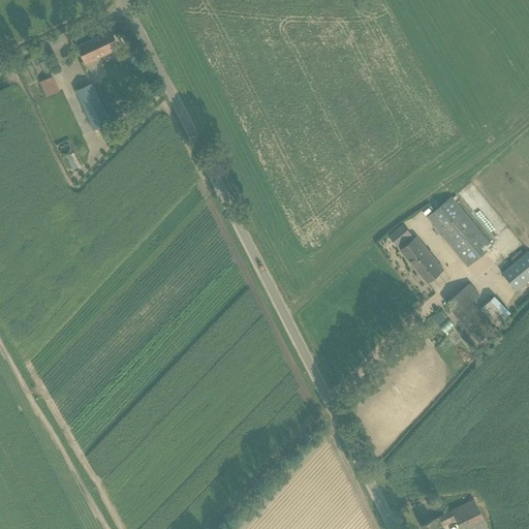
[(111,31),(78,47),(86,63),(111,52),(110,50),(118,47),(111,31)]
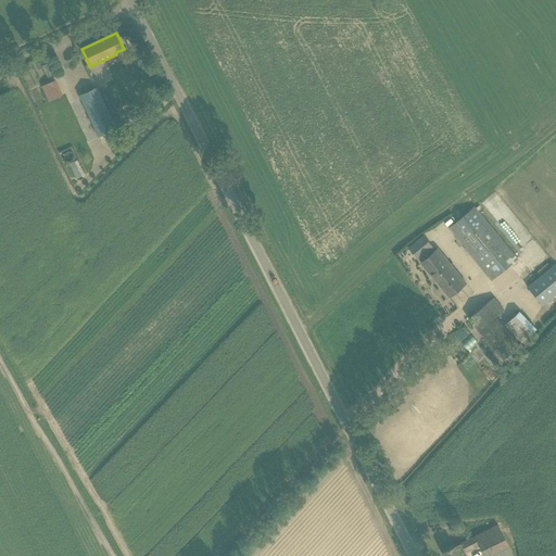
[(87,141),(87,140),(63,90),(59,80),(30,95),(35,104),(59,154),(72,149),(77,161),(86,156),(80,144),(87,141)]
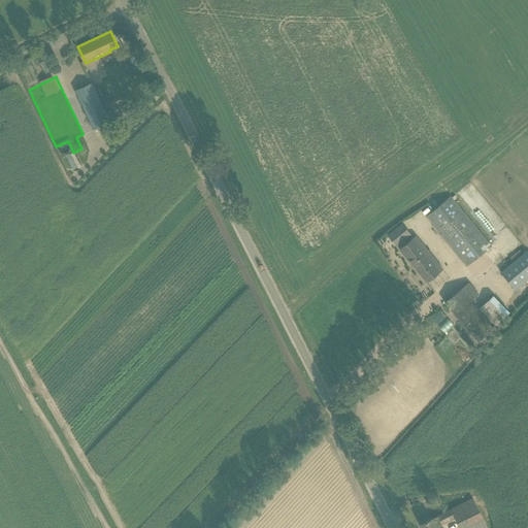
[(76,91),(94,129),(109,122),(92,84),(76,91)]
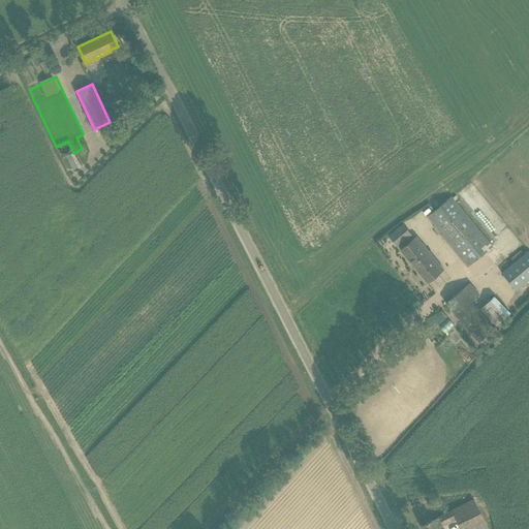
[(427,217),(467,267),(492,246),(455,200),(458,198),(456,195),(453,197),(452,196),(427,217)]
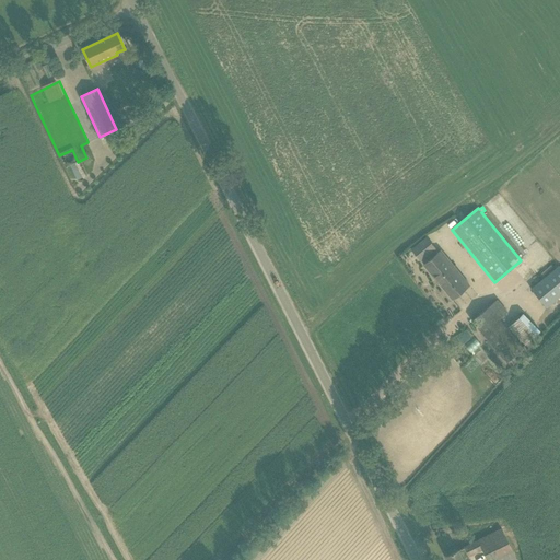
[(420,261),(435,248),(426,237),(410,249),(420,261)]
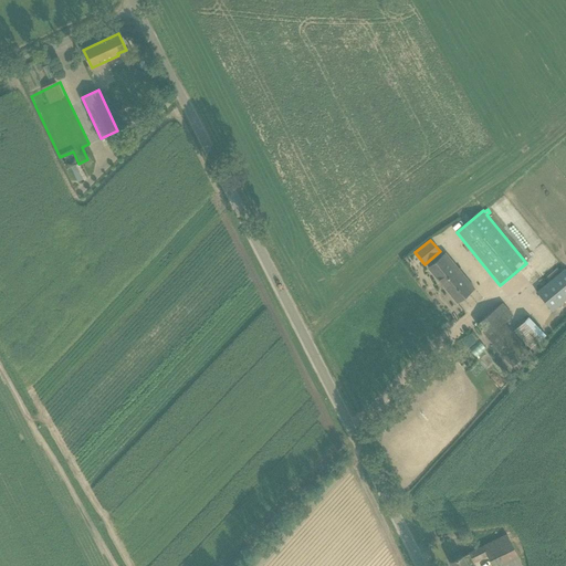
[(474,289),(446,253),(428,268),(458,303),(474,289)]
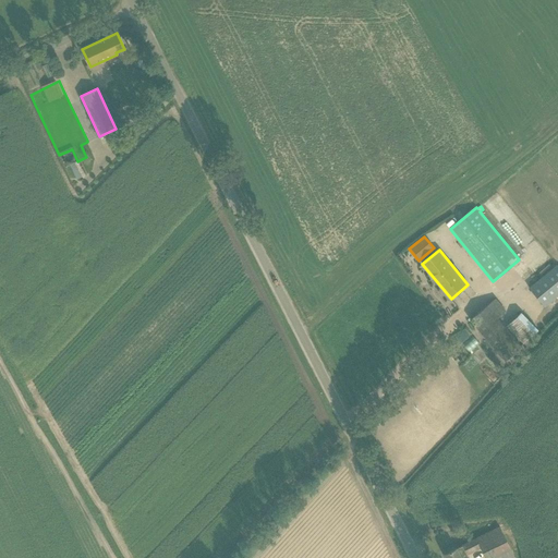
[(544,307),(557,296),(557,266),(556,265),(528,288),(544,307)]
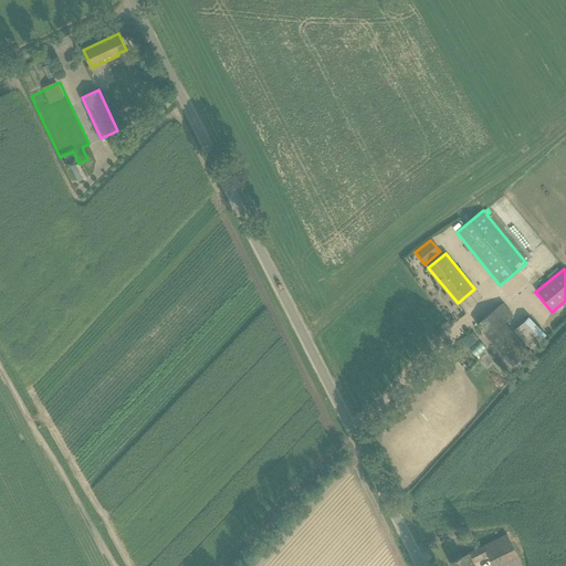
[(511,366),(520,359),(528,352),(504,323),(513,315),(502,303),(485,317),(477,324),(511,366)]
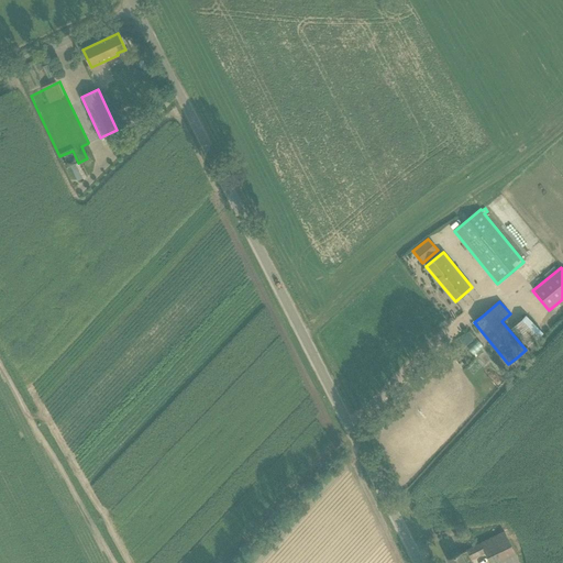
[(510,329),(528,348),(542,333),(525,315),(510,329)]
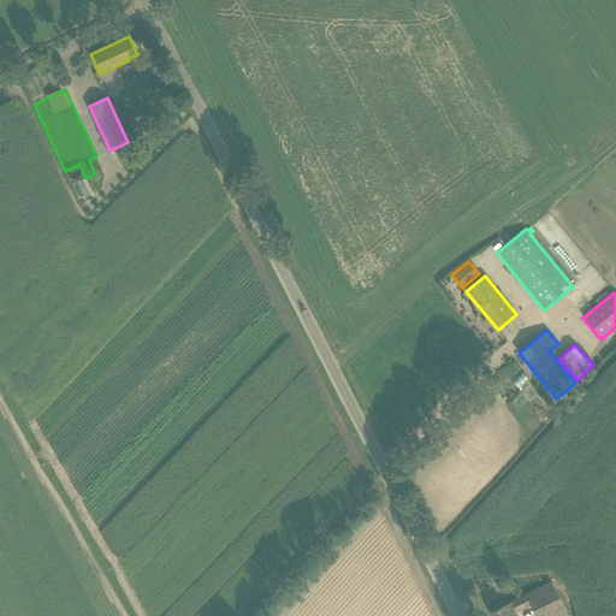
[(535,615),(567,615),(551,582),(510,603),(510,602),(501,606),(490,611),(492,615),(516,615),(515,612),(531,605),(535,615)]
